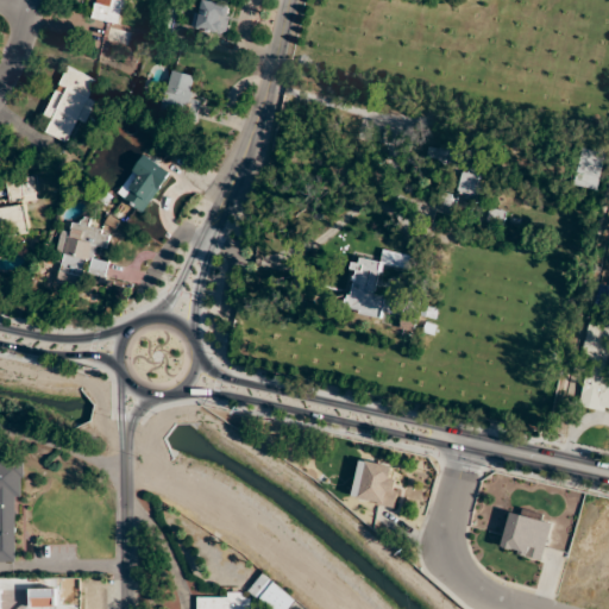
[(96,0),(93,19),(123,25),(127,0),(96,0)]
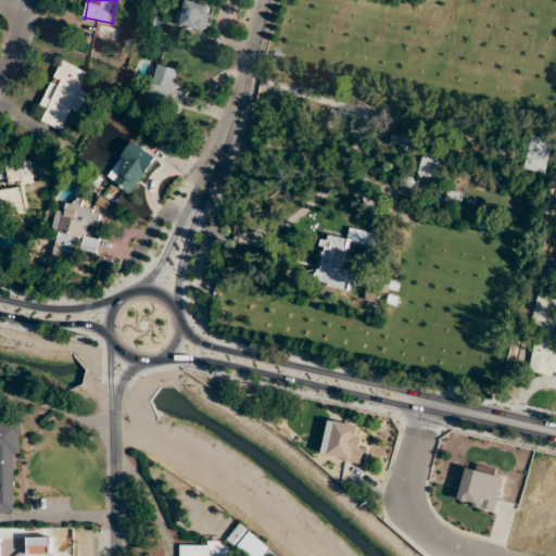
[(180,0),(176,26),(206,32),(212,4),(201,2),(201,0),(180,0)]
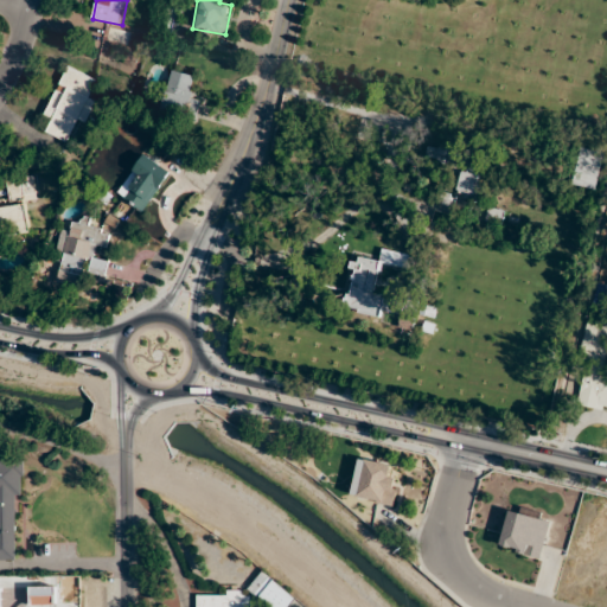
[(95,78),(66,66),(43,119),(51,122),(46,134),(65,142),(76,120),(85,123),(96,98),(88,95),(95,78)]
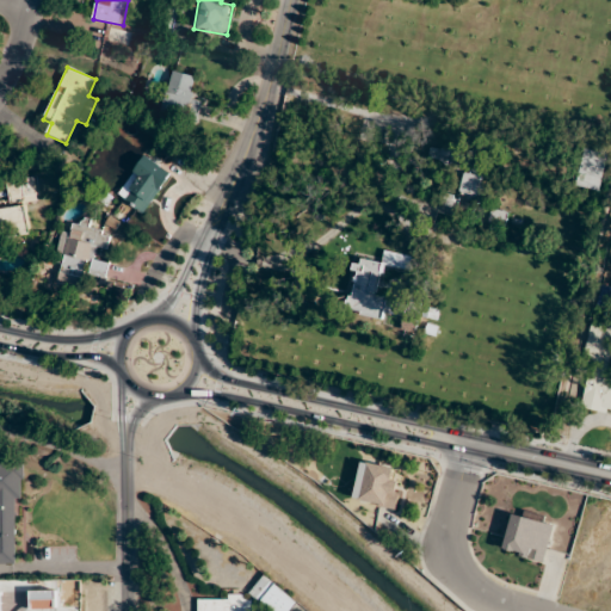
[(203,92),(192,90),(196,76),(172,71),(164,105),(197,113),(203,92)]
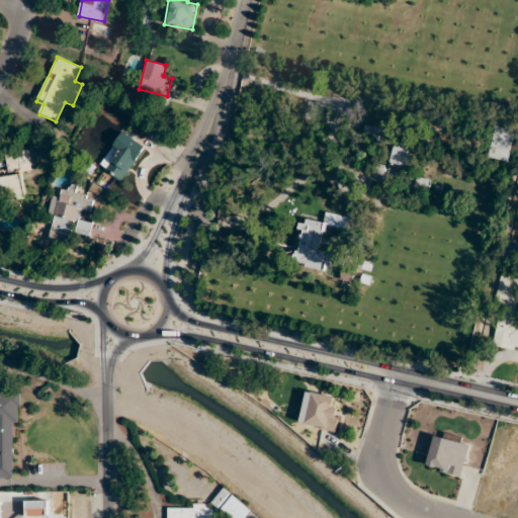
[(410,146),(393,142),(396,132),(366,124),(363,137),(379,140),(375,158),(391,161),(389,170),(404,174),(410,146)]
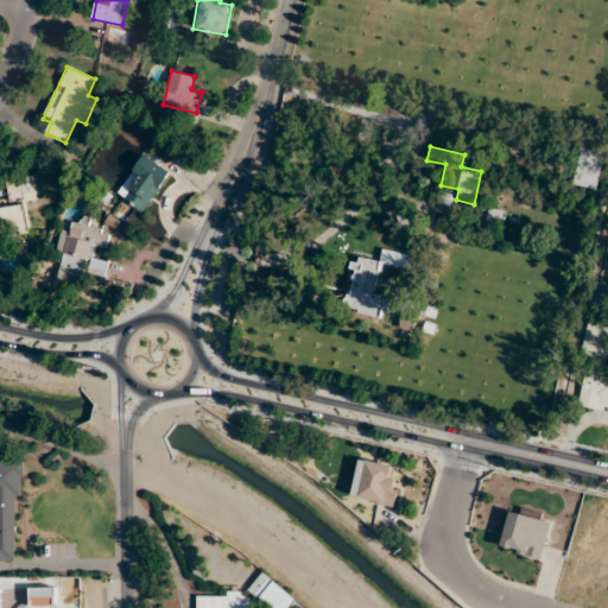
[(118,196),(145,213),(170,170),(143,153),(118,196)]
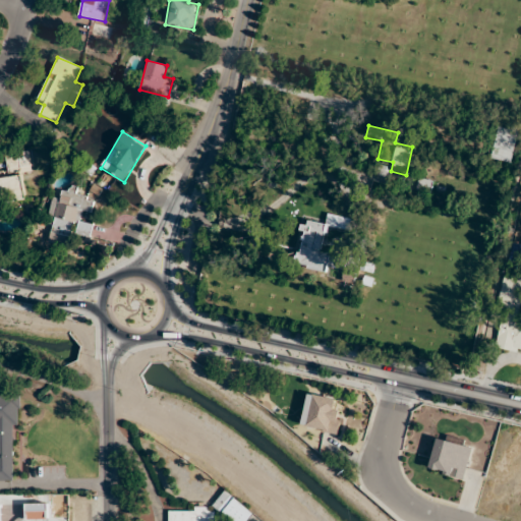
[(21,172),(33,171),(30,152),(6,155),(9,176),(0,176),(0,200),(24,198),(21,172)]
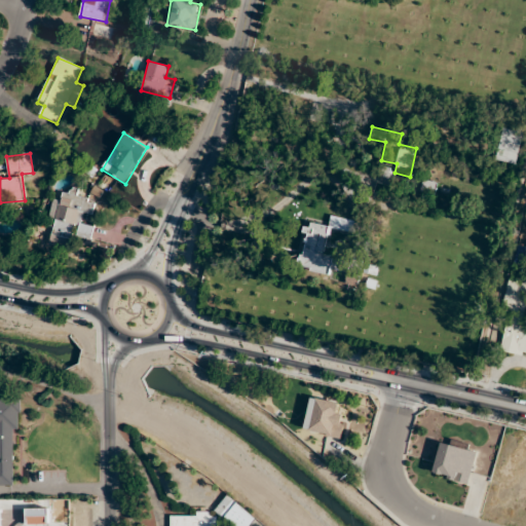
[(48,247),(73,250),(75,236),(91,238),(94,226),(79,224),(81,212),(88,213),(90,198),(62,194),(61,201),(54,200),(48,247)]
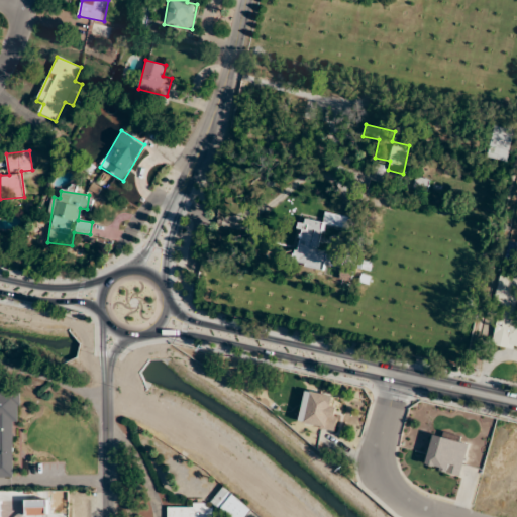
[(319,251),(323,221),(299,218),(293,266),(324,270),(325,262),(334,264),(335,253),(319,251)]
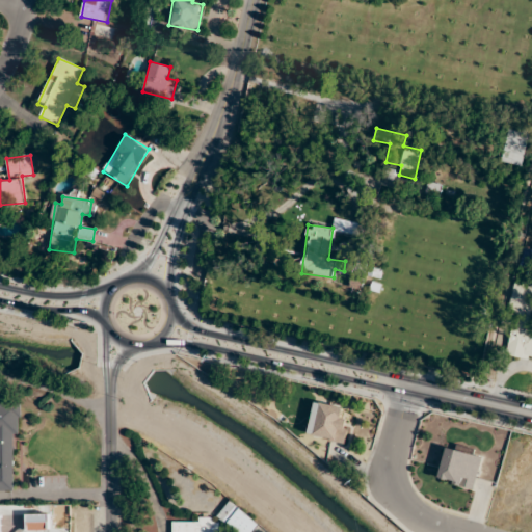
[(530,254),(521,254),(521,274),(530,274),(530,254)]
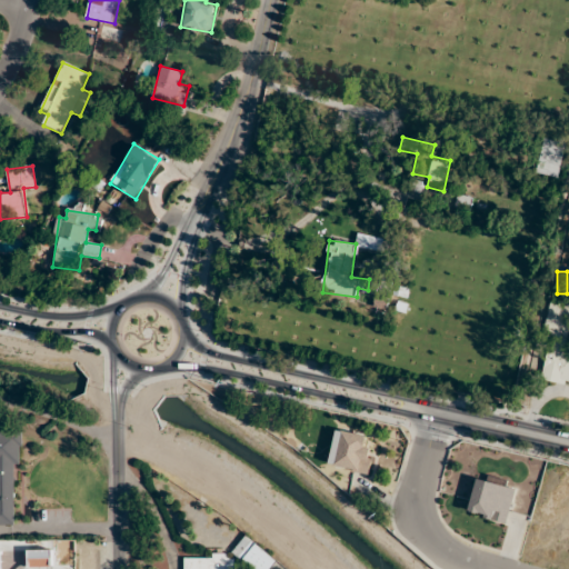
[(568,302),(568,300),(545,300),(541,385),(568,385),(568,356),(567,357),(568,302)]
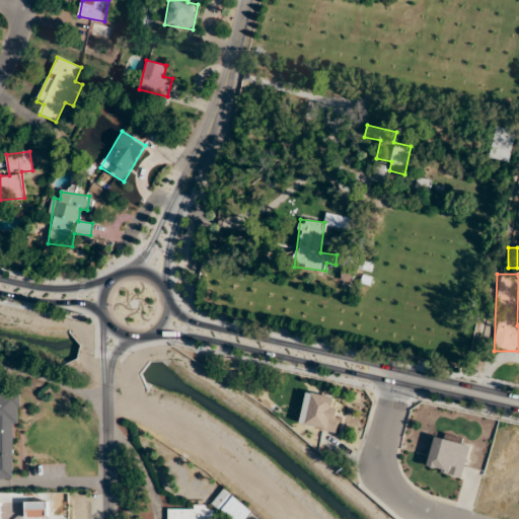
[(0,479),(12,479),(13,426),(19,426),(19,393),(0,392),(0,479)]
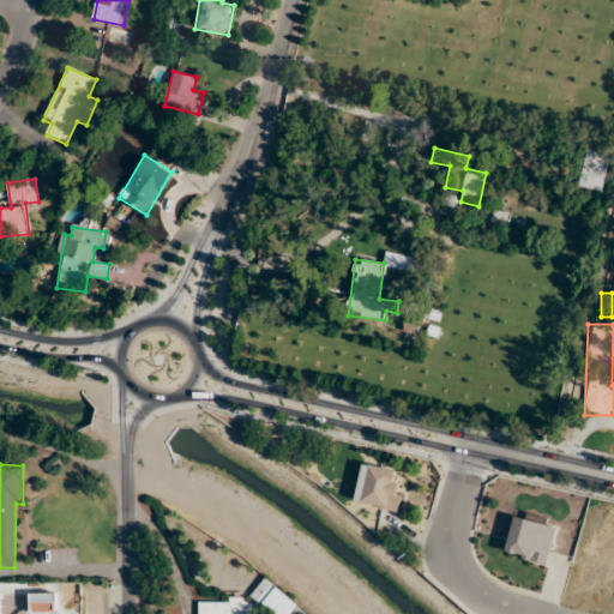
[(355,503),(398,511),(403,485),(393,483),(397,470),(362,464),(355,503)]
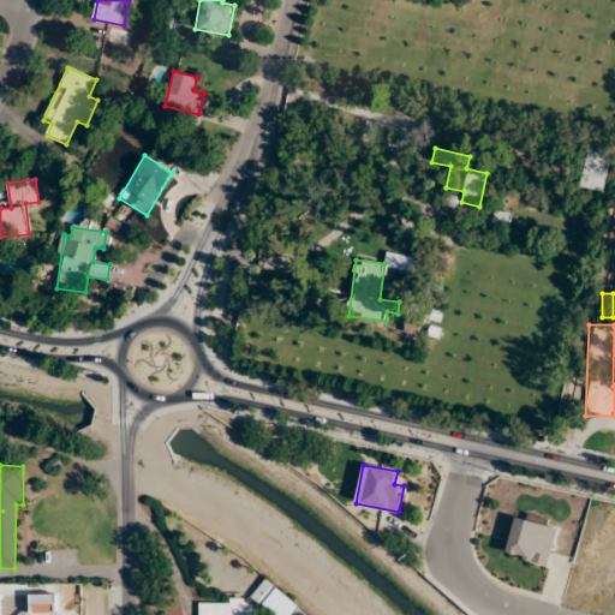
[(548,567),(559,523),(517,512),(505,556),(548,567)]
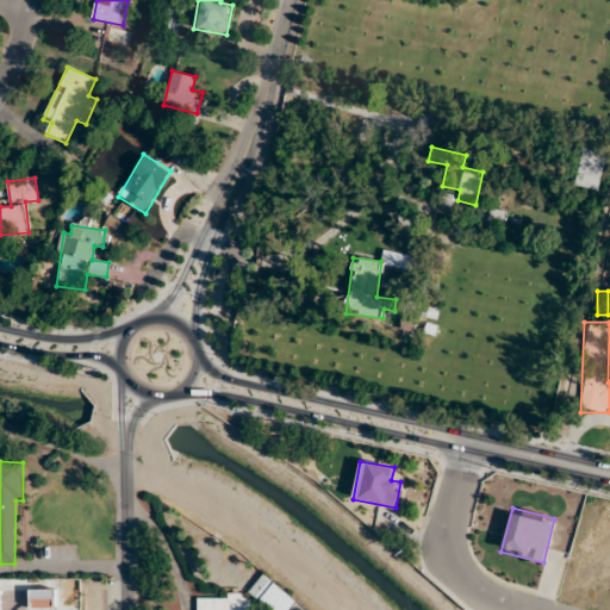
[(253,609),(253,605),(261,605),(267,609),(291,609),(297,603),(263,576),(247,596),(197,597),(197,609),(253,609)]
